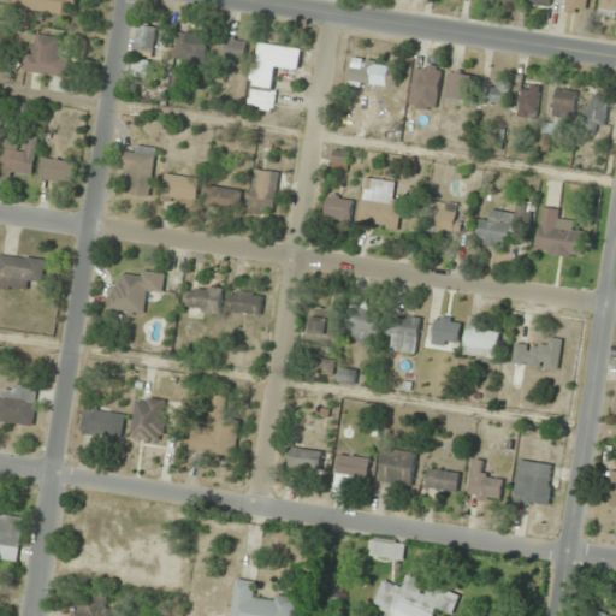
[(16,0),(16,9),(75,16),(76,0),(16,0)]
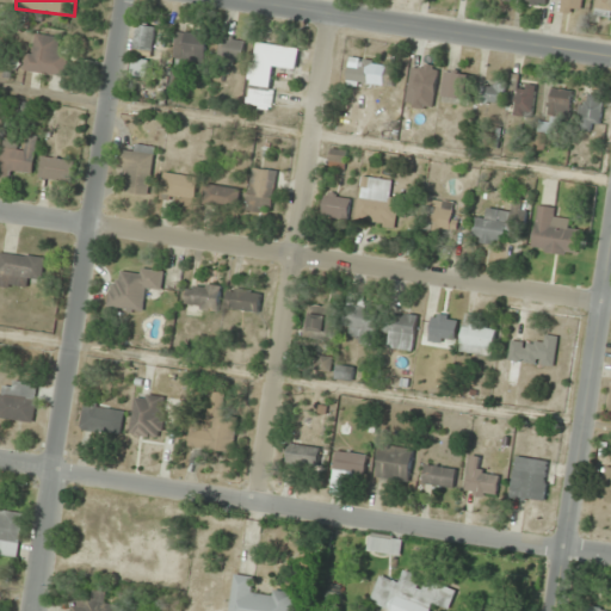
[(585,0),(563,0),(563,12),(585,12),(585,0)]
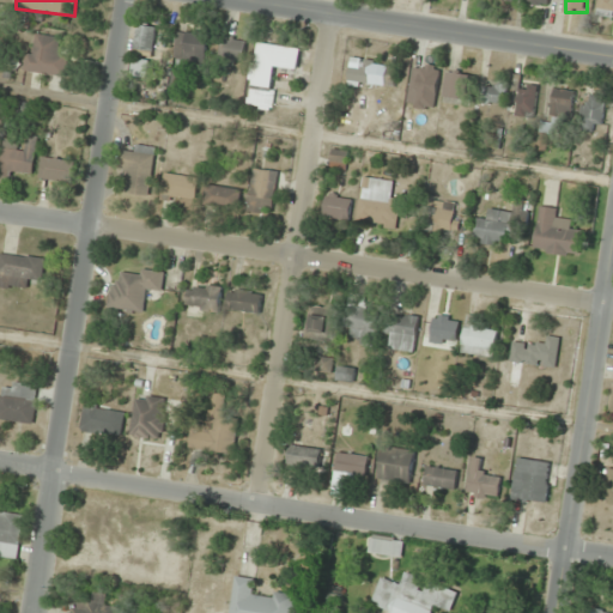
[(612,0),(598,0),(595,14),(612,18),(612,0)]
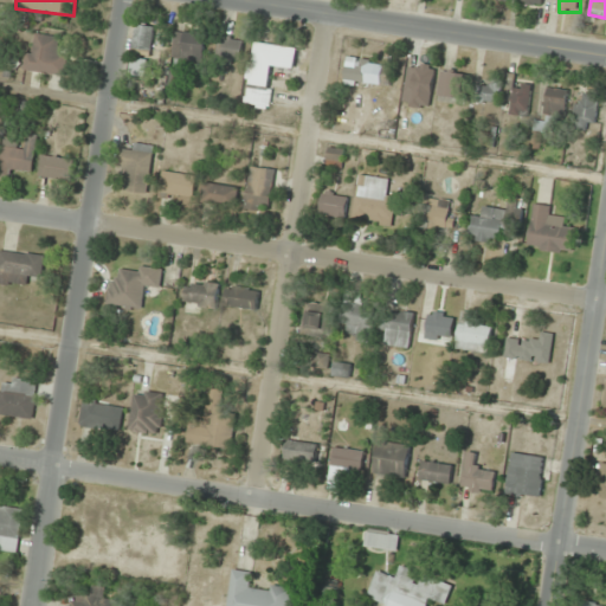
[(152,55),(155,26),(136,24),(133,52),(152,55)]
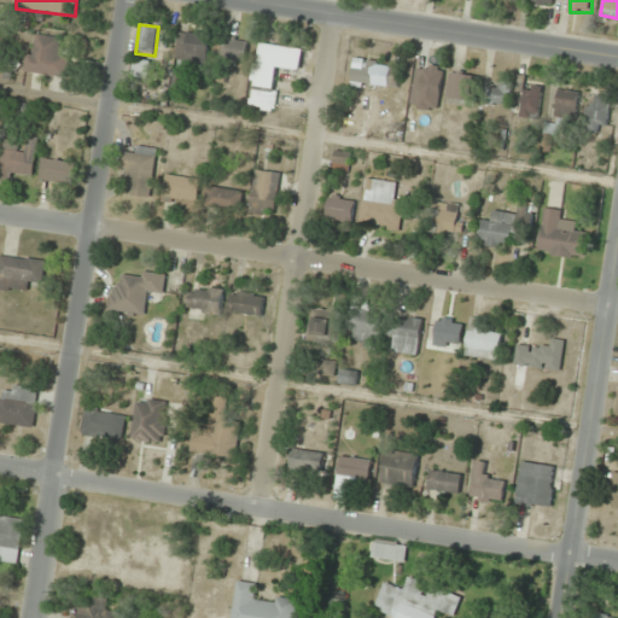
[(208,31),(176,31),(176,62),(208,62),(208,31)]
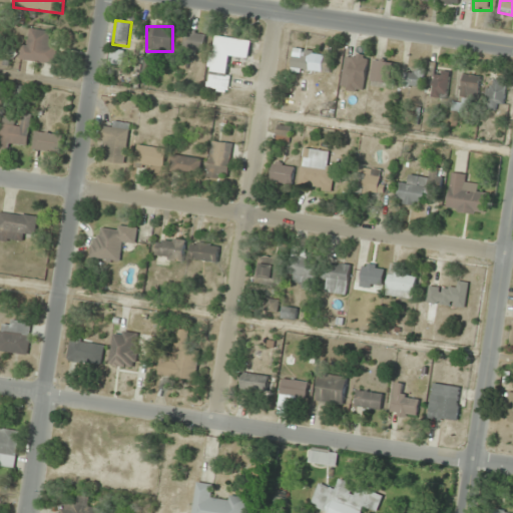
[(21,44),(19,60),(56,64),(58,42),(49,41),(51,31),(30,28),(28,45),(21,44)]
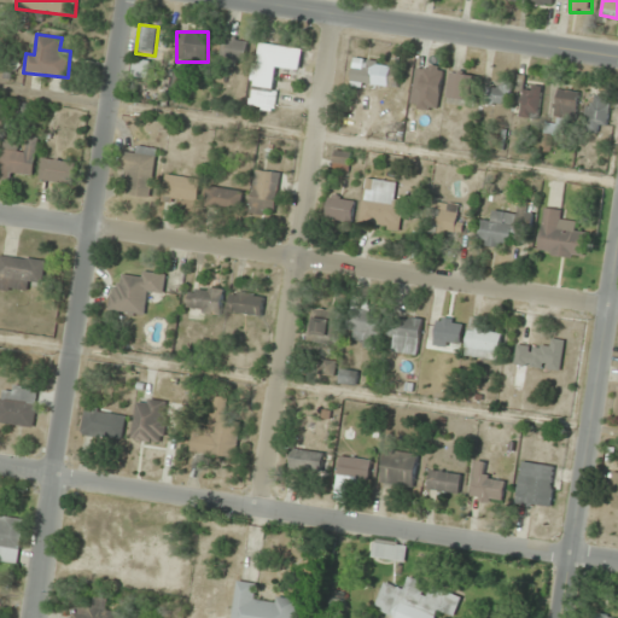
[(246,62),(246,38),(222,38),(222,62),(246,62)]
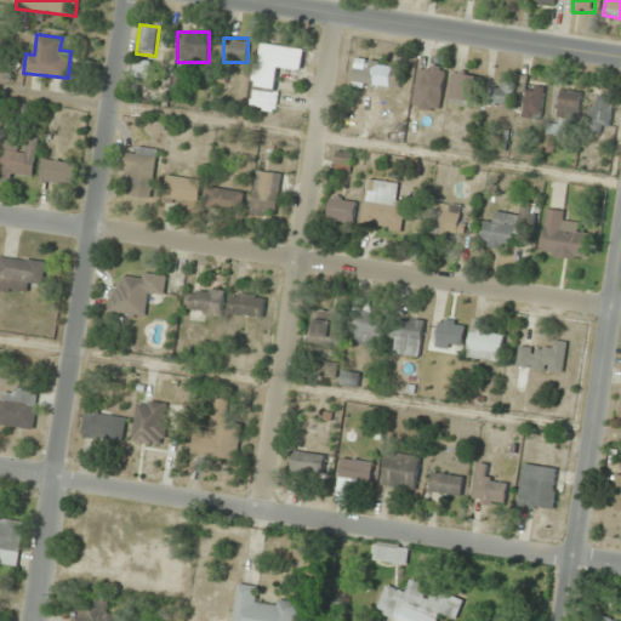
[(279,69),(301,72),(303,49),(258,43),(250,107),(274,110),(279,69)]
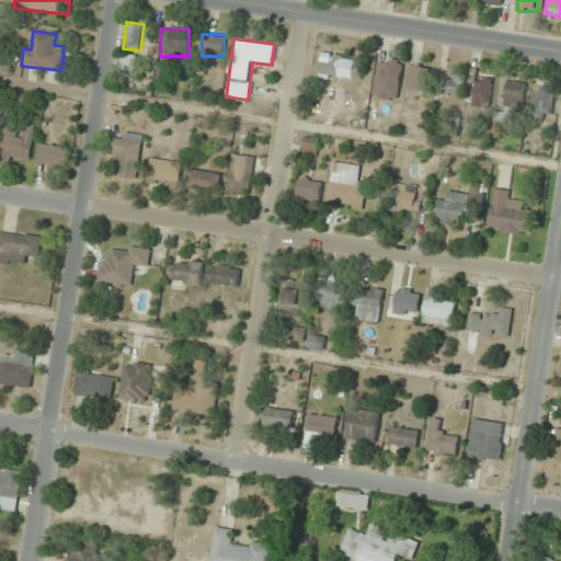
[(137,55),(123,53),(121,68),(135,70),(137,55)]
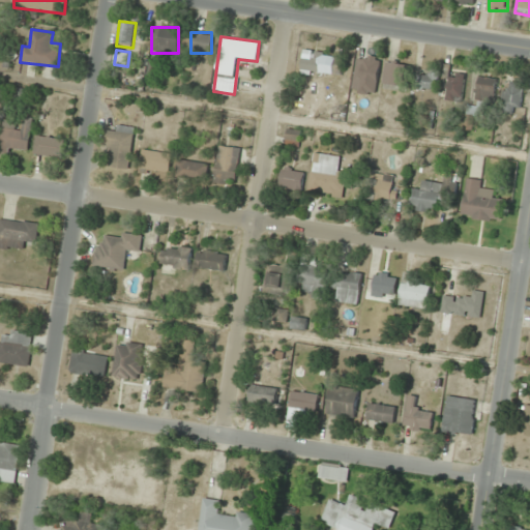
[(340,77),(343,56),(304,51),(301,70),(340,77)]
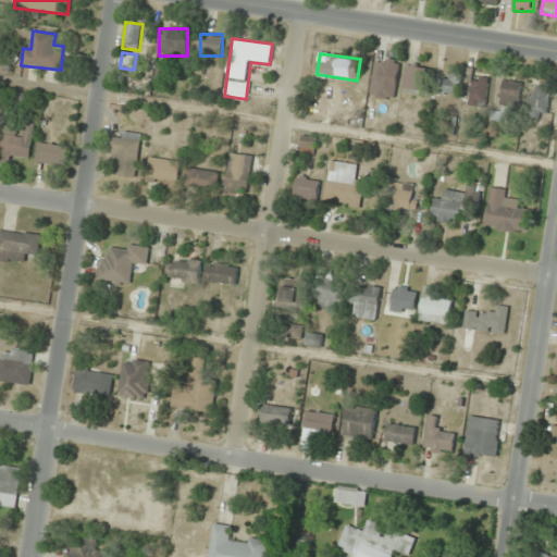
[(379,95),(396,97),(398,63),(372,60),(371,84),(379,84),(379,95)]
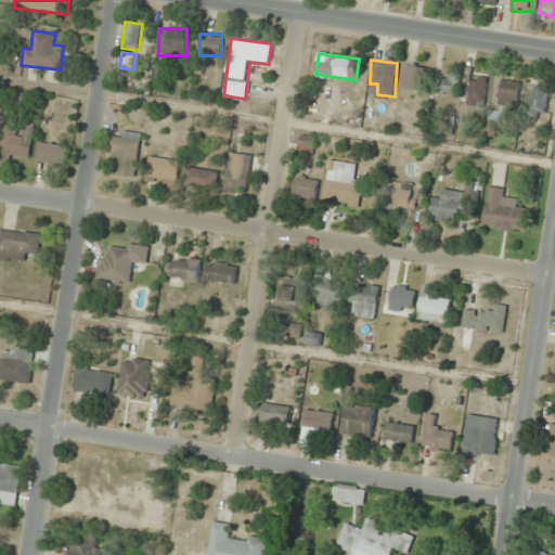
[(402,90),(425,91),(426,65),(402,64),(402,90)]
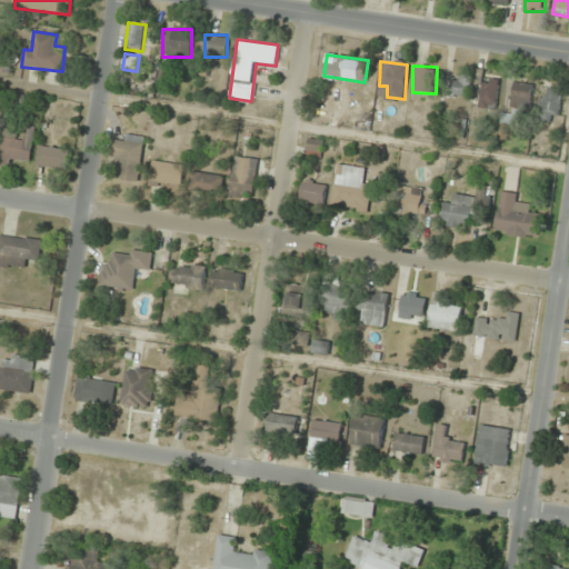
[(496,109),(499,79),(480,77),(481,70),(462,68),(461,79),(450,78),(449,96),(467,97),(468,86),(481,87),(479,108),(496,109)]
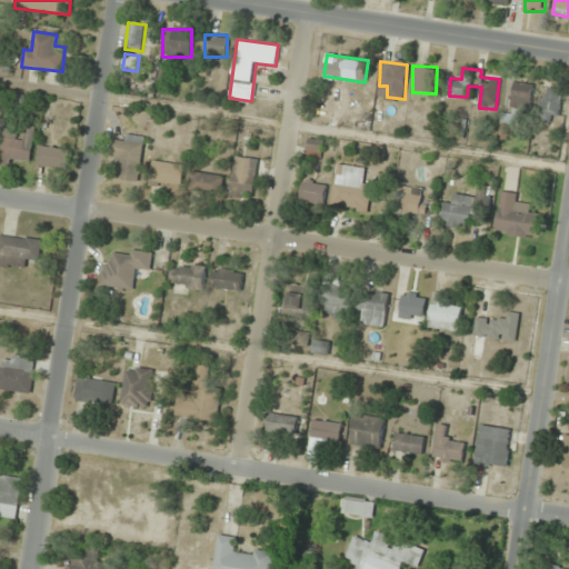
[(533,85),(513,81),(509,108),(528,111),(533,85)]
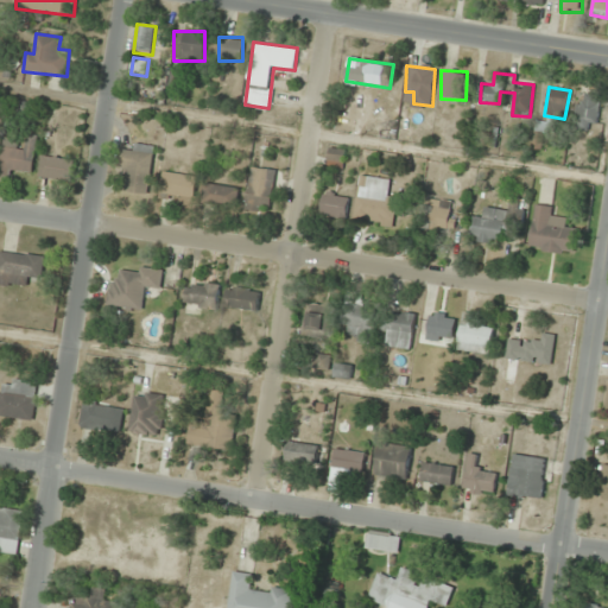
[(570,124),(589,132),(605,99),(586,90),(570,124)]
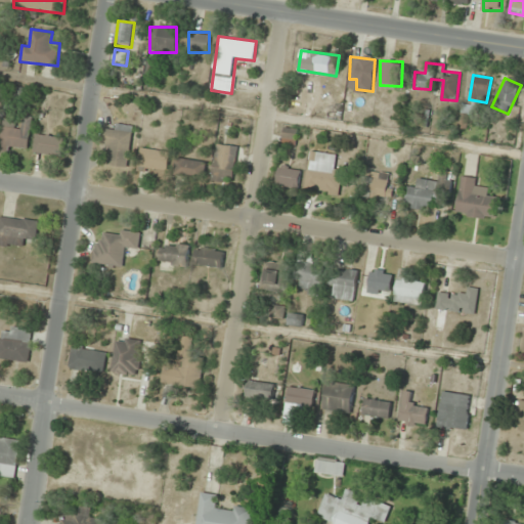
[(30,151),(33,118),(24,117),(23,125),(3,123),(1,149),(30,151)]
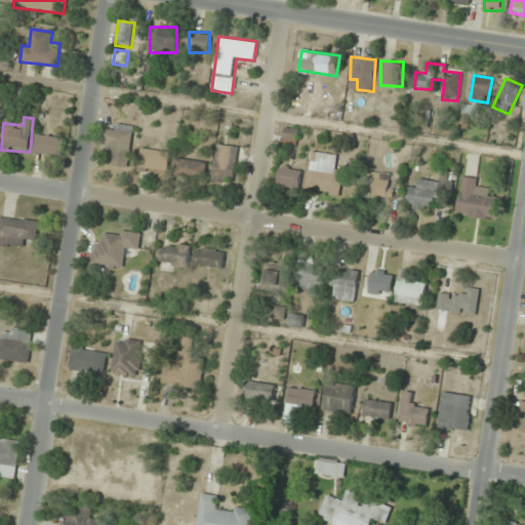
[(110,148),(109,166),(129,167),(131,125),(115,125),(115,129),(104,129),(104,147),(110,148)]
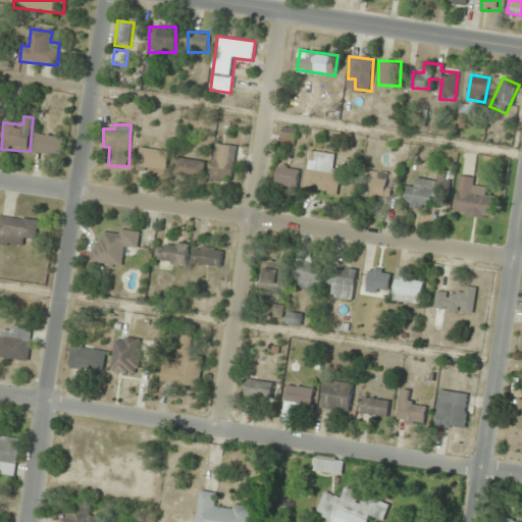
[(297,129),(283,127),(281,138),(295,140),(297,129)]
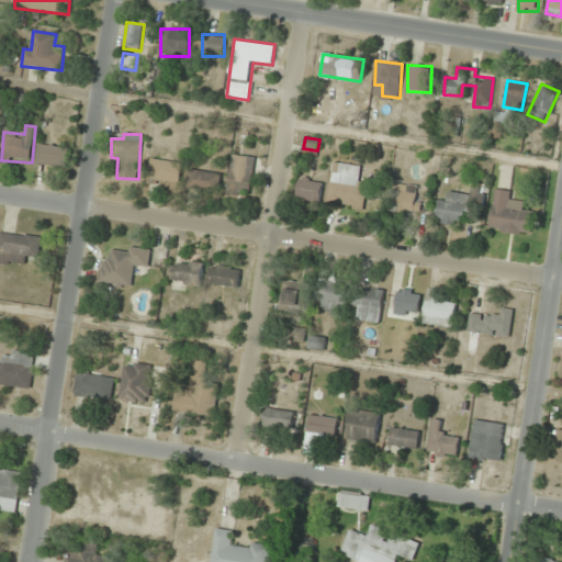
[(37,165),(68,167),(69,146),(40,144),(37,165)]
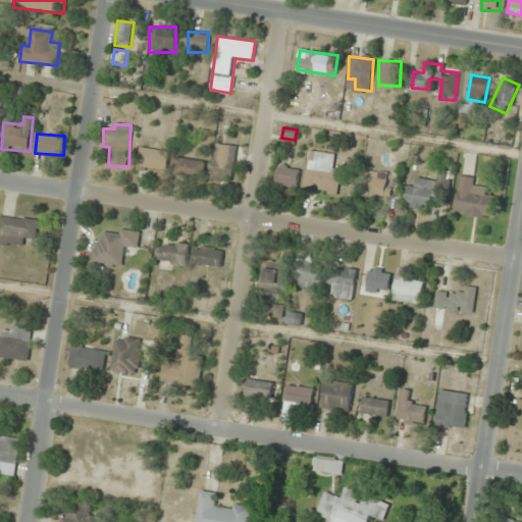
[(211,180),(231,184),(237,146),(215,143),(211,180)]
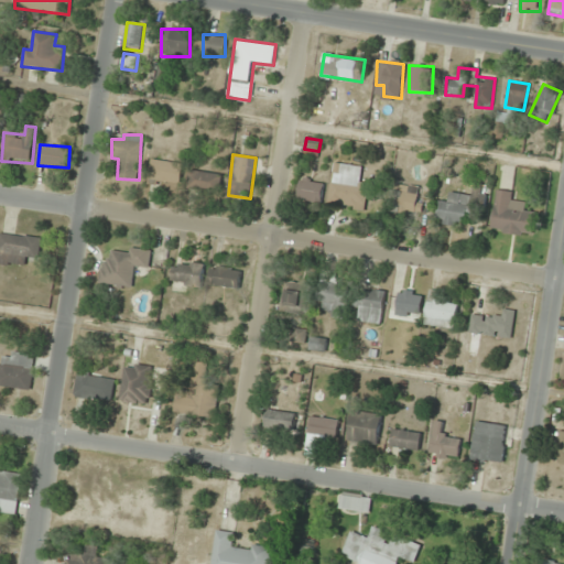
[(182,163),(150,160),(148,185),(180,188),(182,163)]
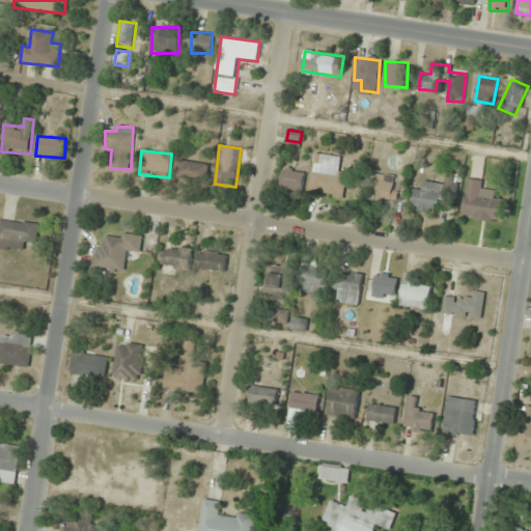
[(343,198),(347,169),(338,167),(339,156),(314,152),(309,193),(343,198)]
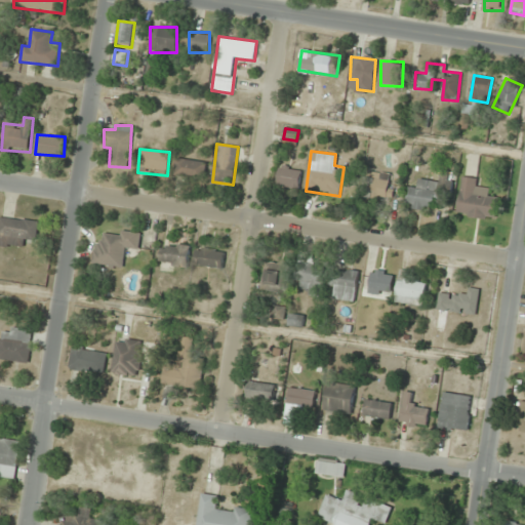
[(206,161),(176,158),(174,176),(204,179),(206,161)]
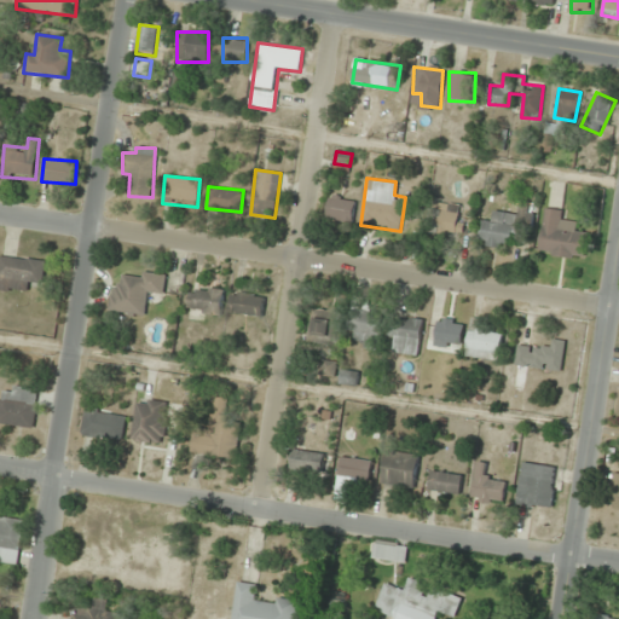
[(327,219),(352,223),(356,198),(329,195),(327,219)]
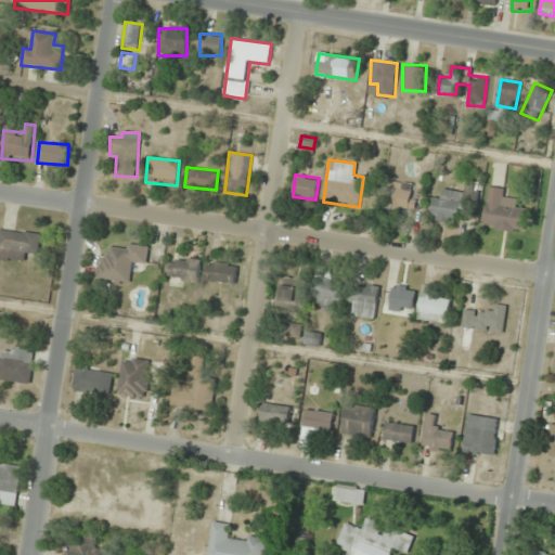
[(409,211),(411,188),(386,184),(384,209),(409,211)]
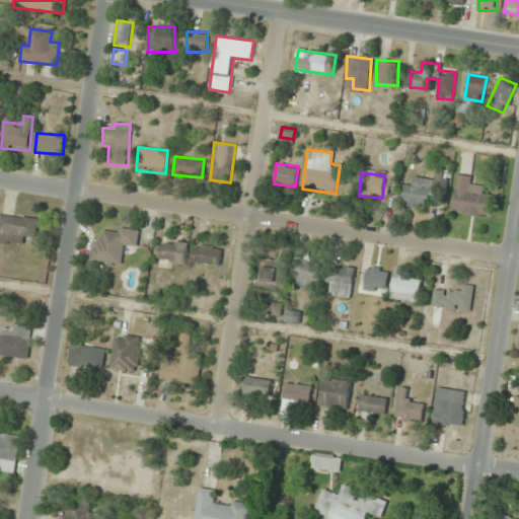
[(451,213),(491,218),(494,195),(484,194),(485,186),(472,184),(473,175),(456,173),(451,213)]
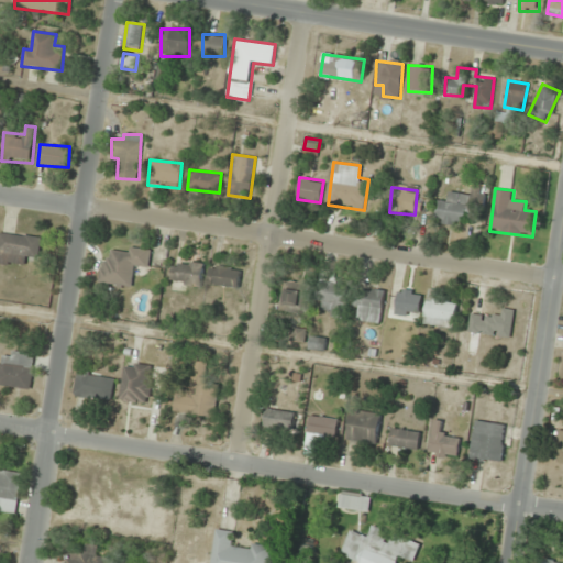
[(448,201),(438,200),(434,222),(467,225),(472,195),(449,191),(448,201)]
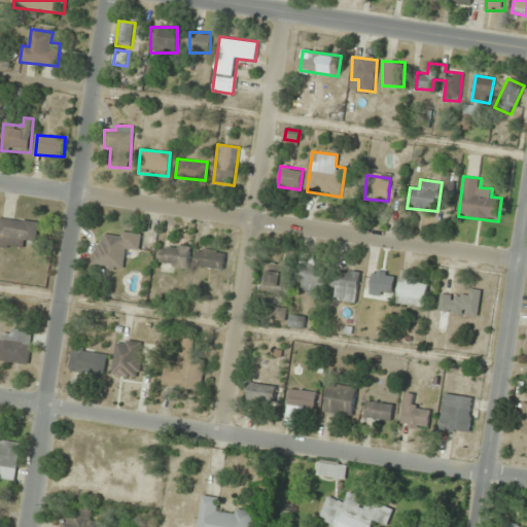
[(0,246),(25,249),(26,240),(36,242),(39,222),(0,216),(0,246)]
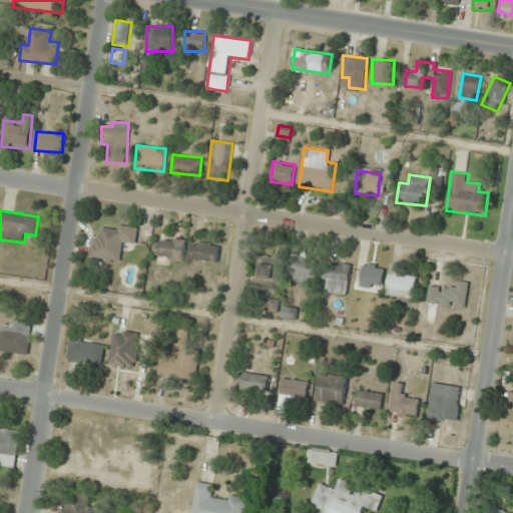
[(92,234),(90,258),(122,262),(124,243),(135,244),(137,227),(115,224),(115,229),(102,227),(101,235),(92,234)]
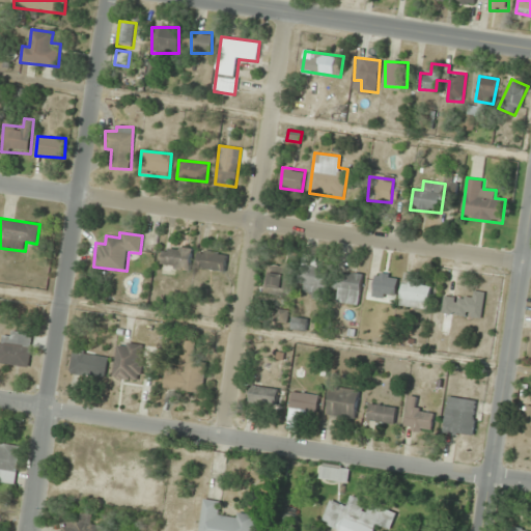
[(189,248),(165,247),(164,268),(188,269),(189,248)]
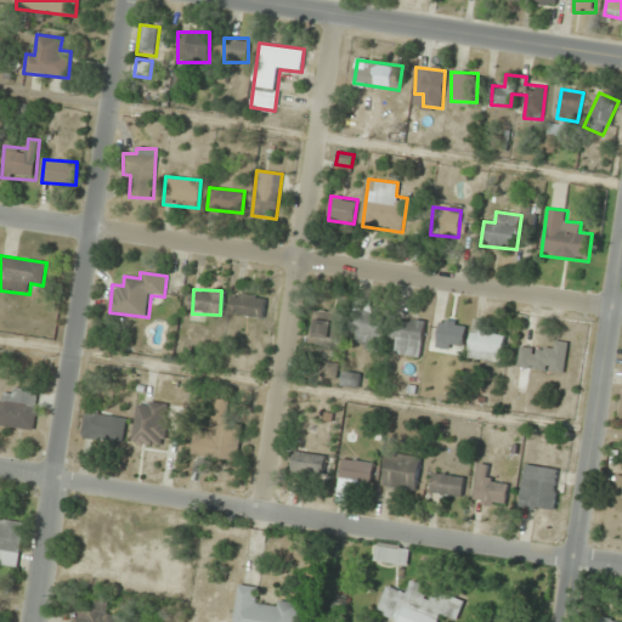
[(264,318),(266,294),(237,290),(233,315),(264,318)]
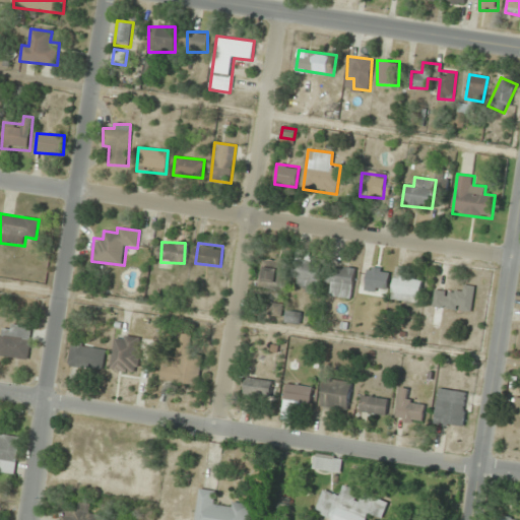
[(308,253),(297,251),(290,279),(301,281),(299,290),(317,294),(323,264),(306,261),(308,253)]
